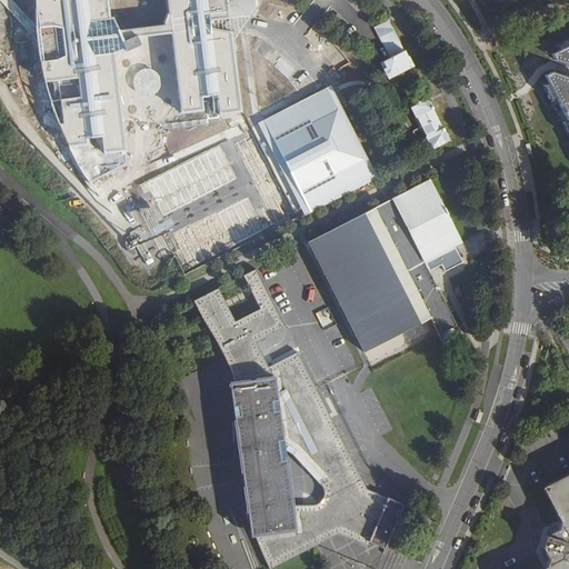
[(37,0),(38,21),(40,40),(41,53),(43,66),(47,80),(80,76),(83,95),(62,97),(66,120),(60,121),(71,143),(85,141),(89,166),(83,169),(92,181),(116,167),(113,150),(127,148),(116,53),(129,47),(129,48),(141,42),(139,37),(175,32),(185,110),(205,108),(206,113),(243,108),(233,29),(213,27),(212,20),(252,15),(262,5),(260,0),(171,0),(172,8),(112,16),(110,0),(37,0)]
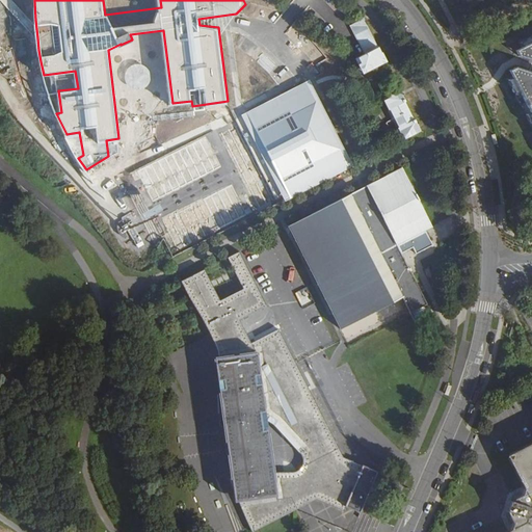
[(361,61),(366,72),(389,61),(367,18),(353,25),(367,53),(361,56),(363,60),(361,61)]
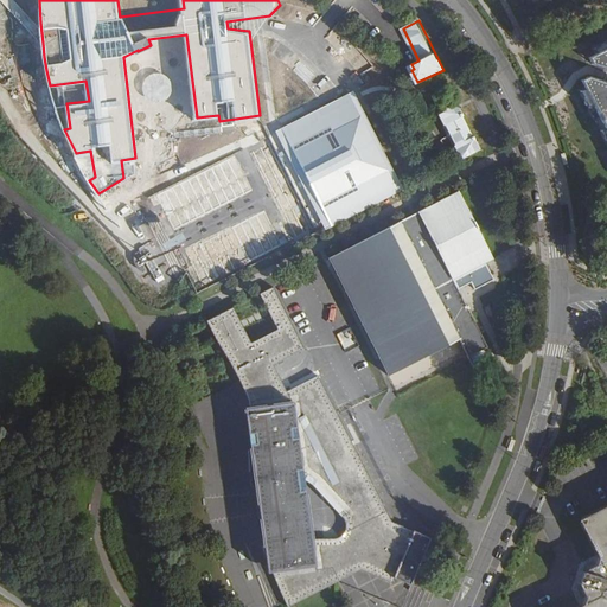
[(606,51),(589,61),(593,66),(606,71),(606,51)]
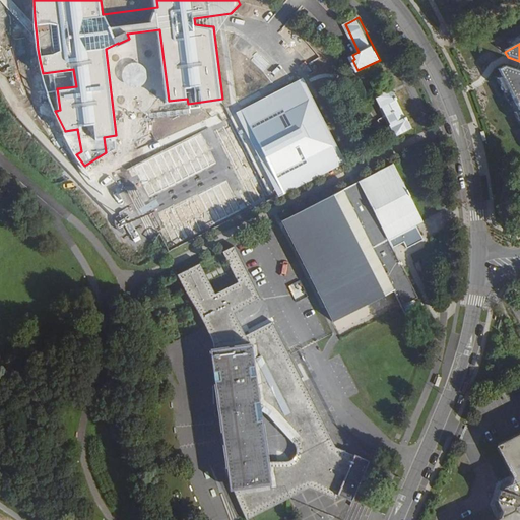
[(519,73),(506,69),(498,73),(519,115),(519,73)]
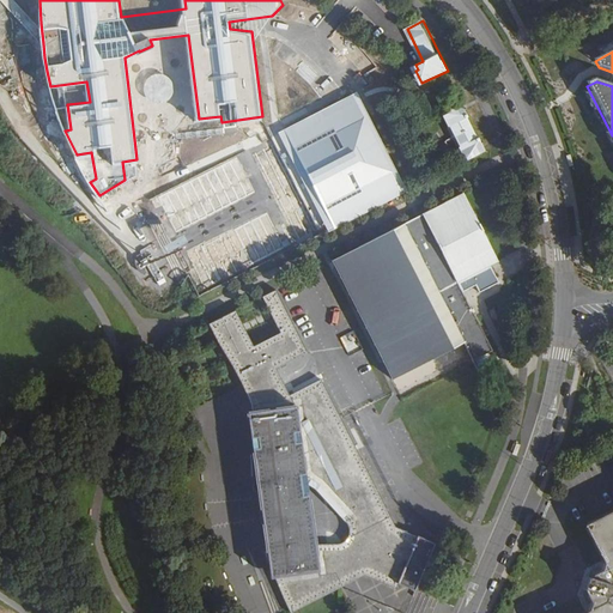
[(323,205),(334,228),(375,207),(401,194),(406,192),(368,119),(371,99),(366,90),(331,107),(320,86),(299,97),(313,102),(319,113),(289,128),(290,131),(286,133),(298,158),(296,159),(321,207),(323,205)]
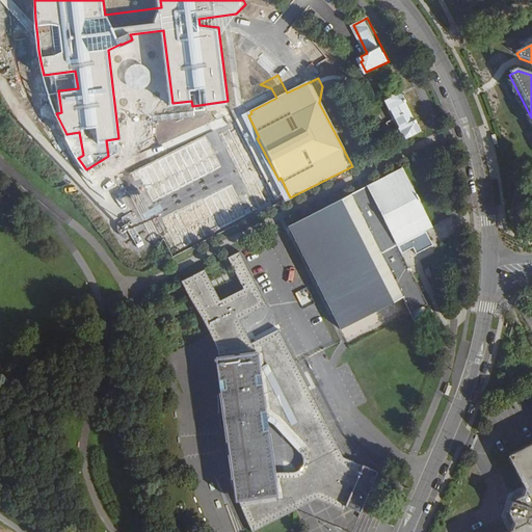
[(421,131),(426,129),(423,124),(419,117),(418,118),(410,104),(411,104),(405,91),(403,87),(391,94),(392,96),(388,99),(393,110),(395,109),(402,124),(400,125),(407,138),(421,131)]
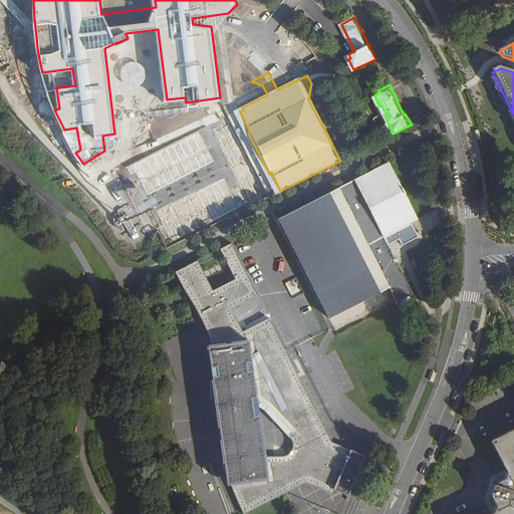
[(125,165),(141,197),(216,163),(201,130),(125,165)]
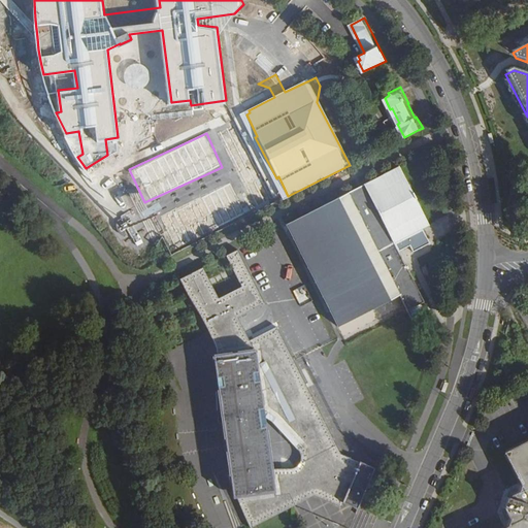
[(287,224),(337,326),(399,295),(407,310),(424,301),(400,257),(397,252),(393,243),(422,228),(432,223),(399,166),(369,182),(334,199),(328,203),(305,215),(287,224)]
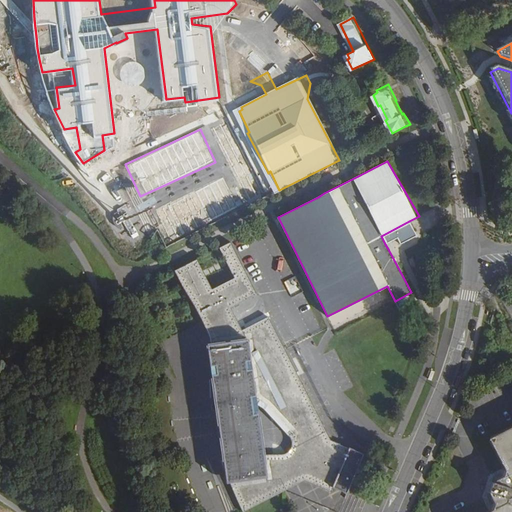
[(156,218),(166,243),(190,233),(183,215),(198,209),(203,221),(257,198),(242,163),(153,200),(160,217),(156,218)]
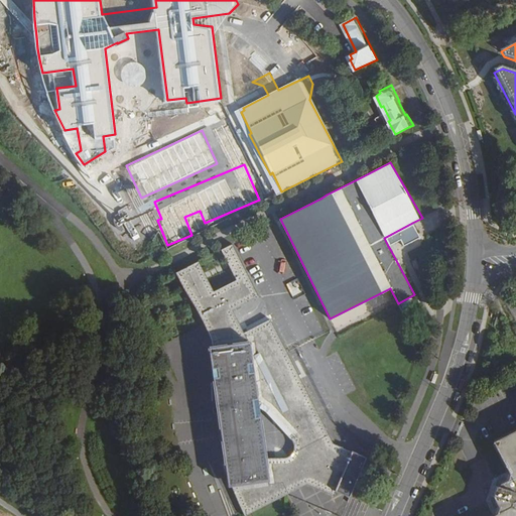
[(412,223),(384,238),(388,246),(401,240),(404,246),(420,238),(412,223)]
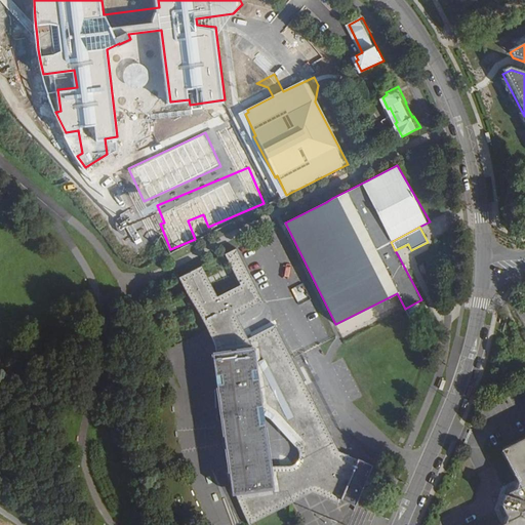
[(243,524),(249,524),(292,503),(306,497),(312,493),(336,503),(337,501),(339,502),(340,499),(353,506),(363,482),(370,466),(337,451),(291,360),(236,249),(225,254),(241,286),(218,297),(202,266),(178,278),(187,295),(205,328),(212,355),(210,356),(213,378),(213,408),(215,427),(225,472),(228,496),(233,496),(243,524)]
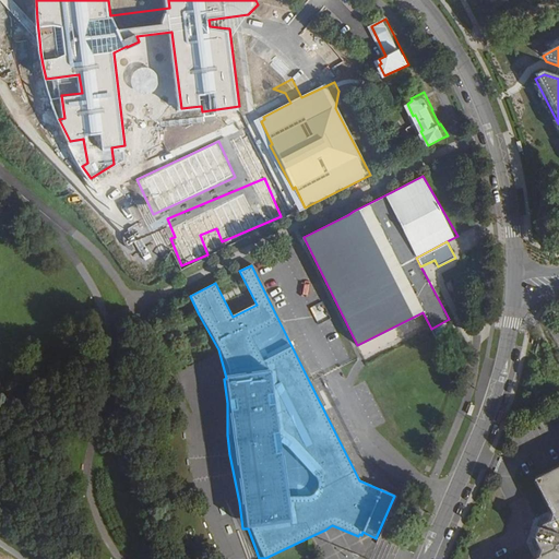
[(318,321),(328,316),(321,302),(311,307),(318,321)]
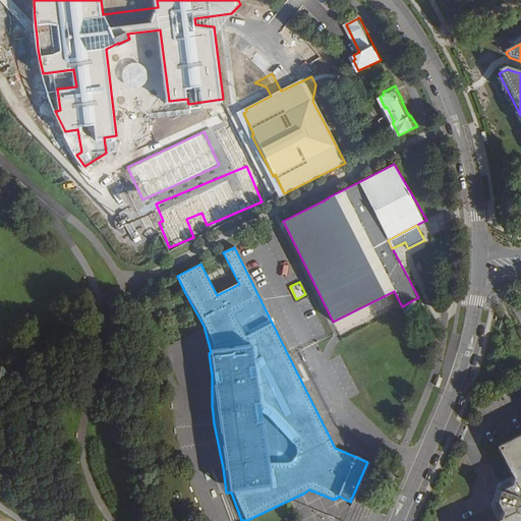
[(520,520),(520,432),(498,444),(514,476),(509,483),(501,488),(498,500),(503,511),(501,516),(490,520),(520,520)]
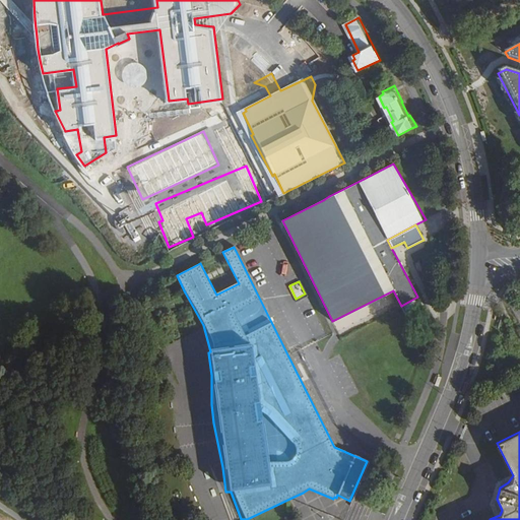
[(309,489),(303,493),(330,505),(333,499),(309,489)]
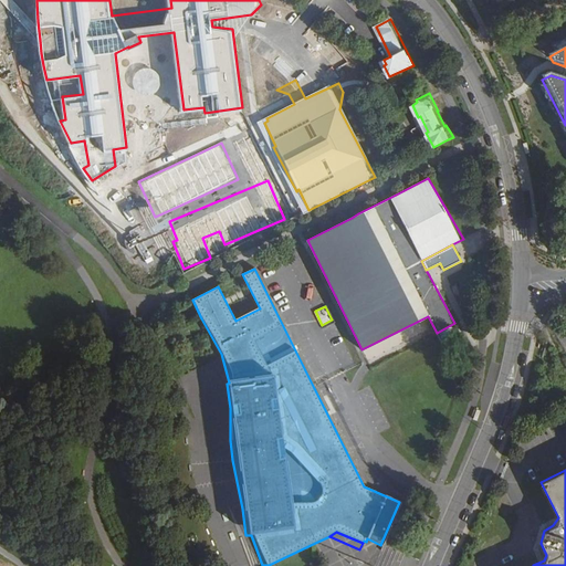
[(379,547),(380,545),(367,538),(366,542),(379,547)]
